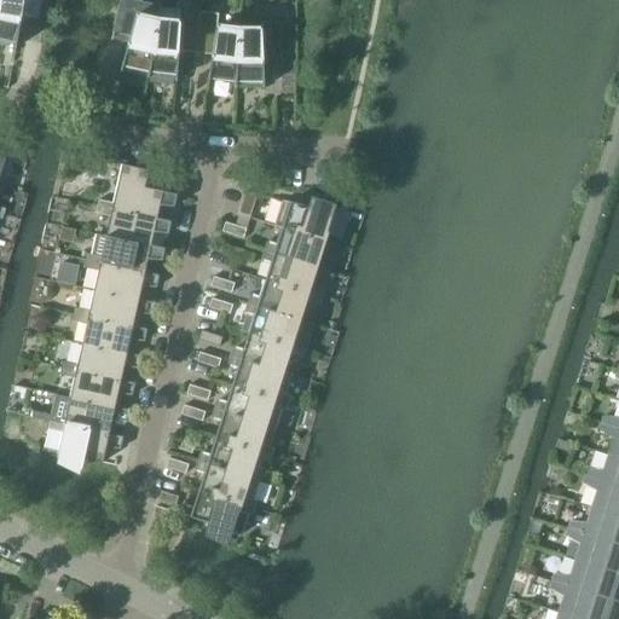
[(0,0),(0,41),(15,45),(13,50),(16,50),(21,15),(38,18),(41,0),(0,0)]
